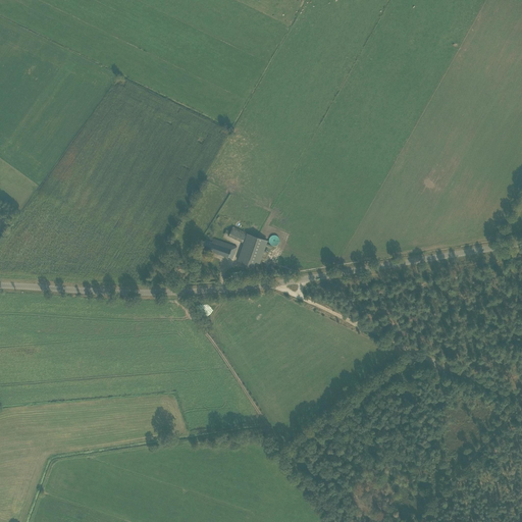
[(244,243),(238,261),(254,266),(255,261),(259,263),(267,241),(248,233),(232,226),(228,236),(244,243)]
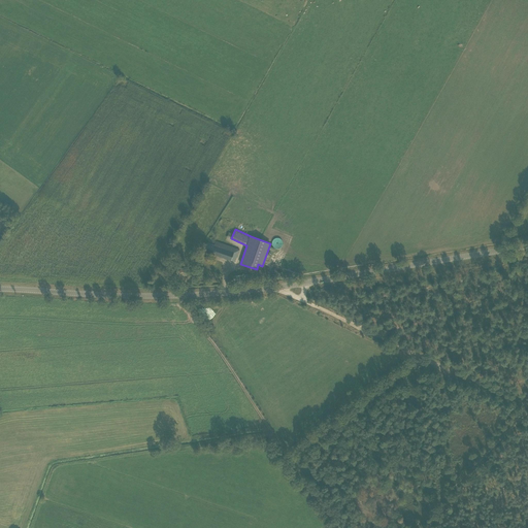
[(276,249),(277,249),(278,249),(279,248),(281,248),(282,246),(283,245),(283,244),(283,243),(283,242),(283,241),(282,240),(282,239),(281,239),(279,238),(278,238),(277,238),(276,238),(275,238),(274,238),(273,239),(273,240),(272,241),(272,242),(272,243),(272,244),(272,245),(273,246),(274,248),(275,249),(276,249)]
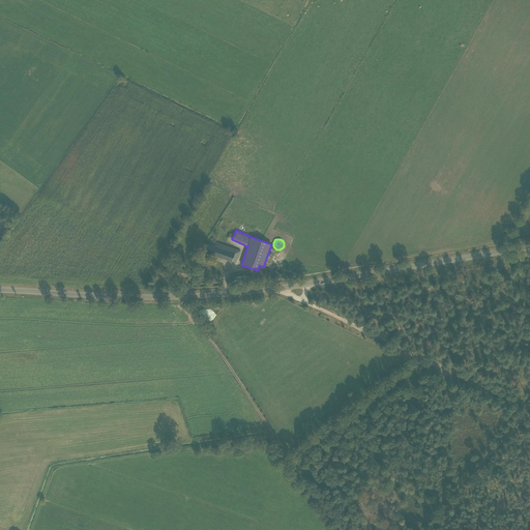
[(236,263),(238,258),(240,251),(216,242),(215,246),(208,244),(205,252),(236,263)]
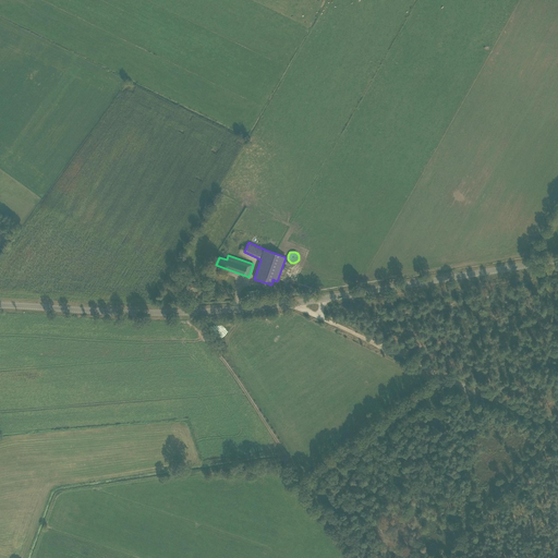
[(198,283),(187,282),(186,289),(197,291),(198,283)]
